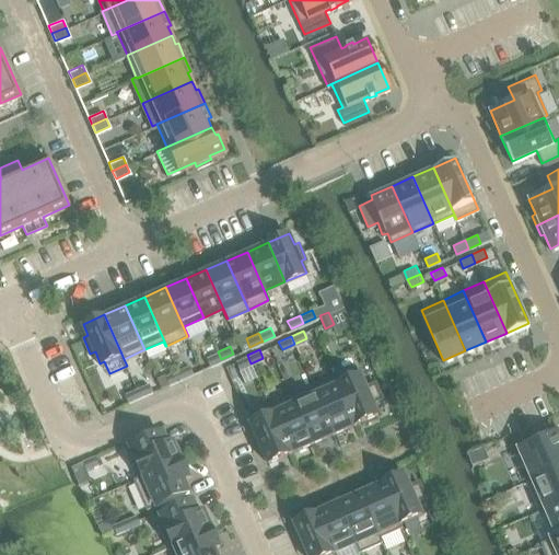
[(218,351),(206,357),(209,365),(221,359),(218,351)]
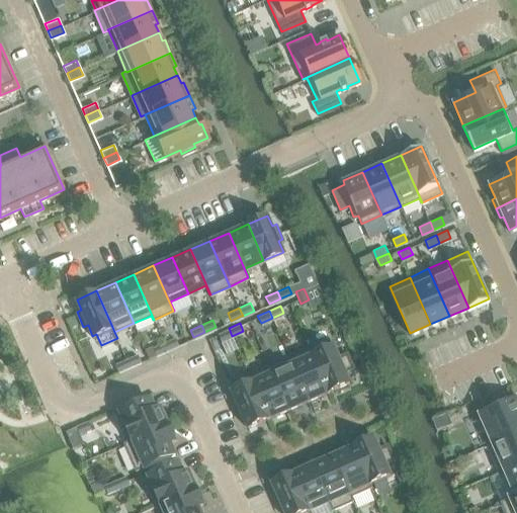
[(229,328),(218,333),(221,341),(232,336),(229,328)]
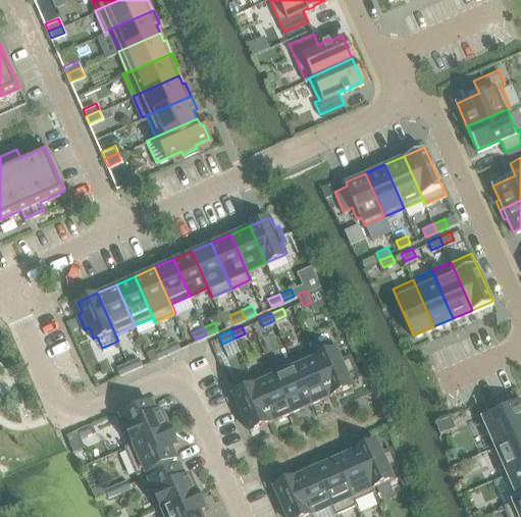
[(168,352),(179,347),(176,339),(165,344),(168,352)]
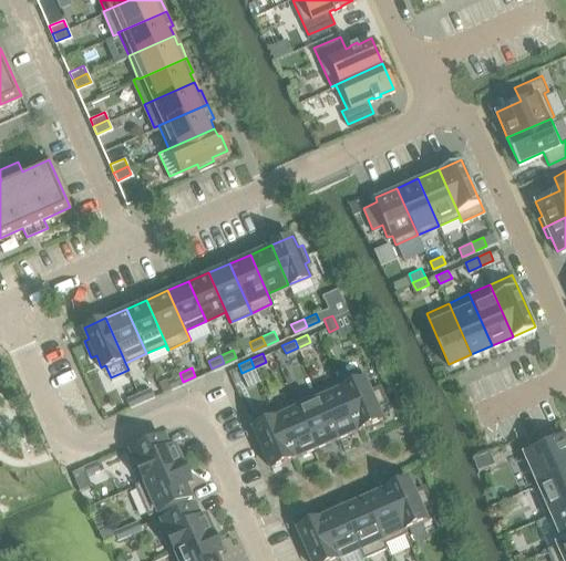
[(360,367),(337,377),(359,427),(382,417),(377,405),(387,401),(379,384),(369,388),(360,367)]
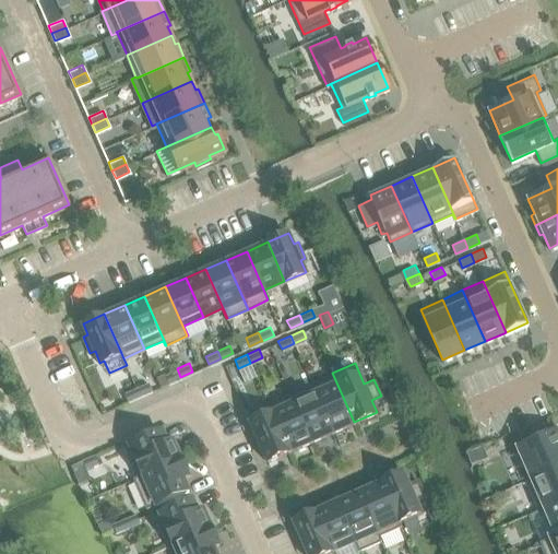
[(180,377),(177,368),(165,374),(168,382),(180,377)]
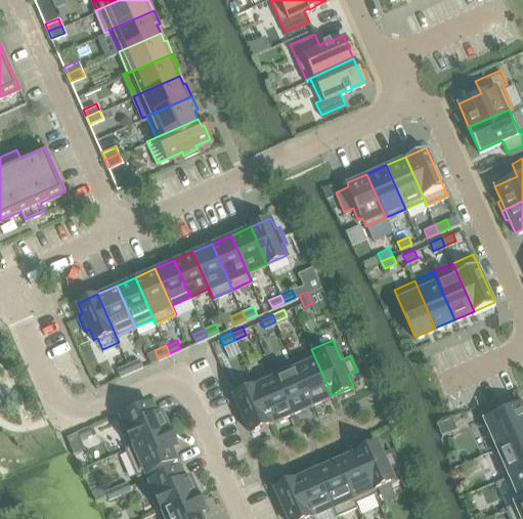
[(311,349),(291,358),(311,403),(332,395),(311,349)]
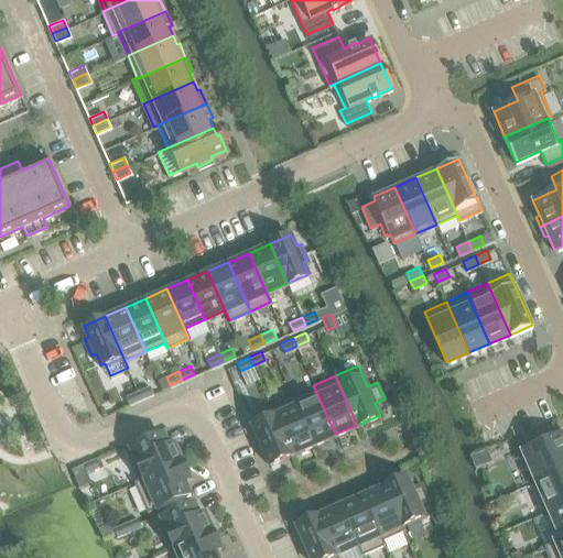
[(141,397),(153,392),(149,384),(137,390),(141,397)]
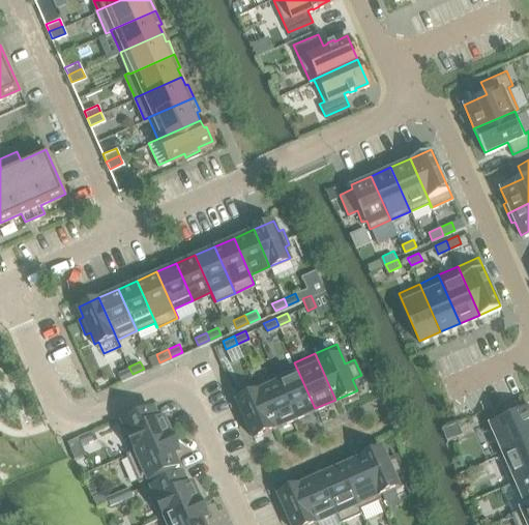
[(294,362),(274,371),(294,417),(315,408),(294,362)]
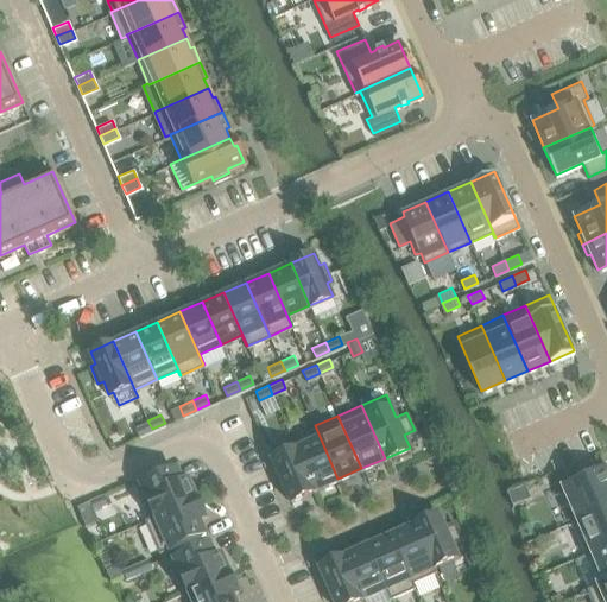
[(147,420),(134,426),(139,435),(152,429),(147,420)]
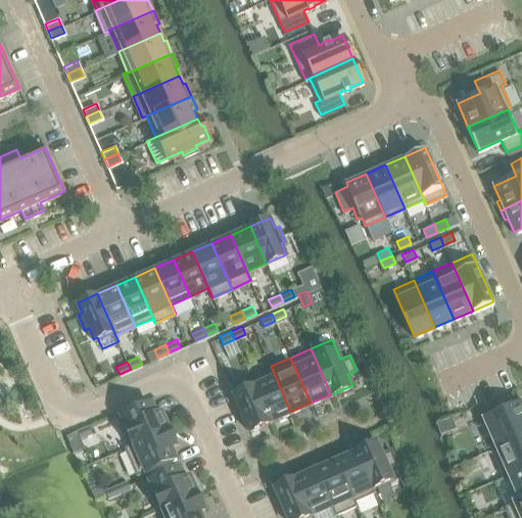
[(271,366),(250,375),(271,421),(290,412),(271,366)]
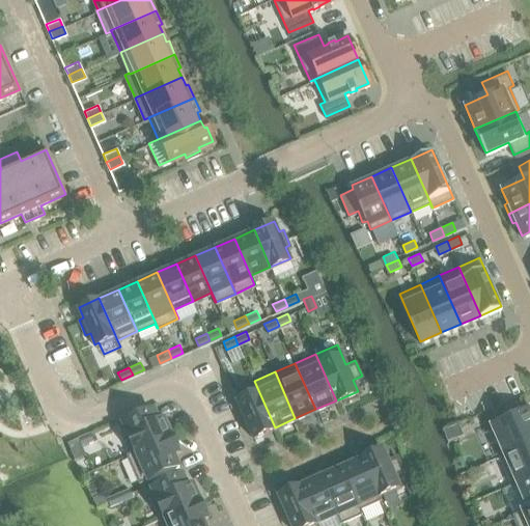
[(254,381),(232,390),(253,437),(275,427),(254,381)]
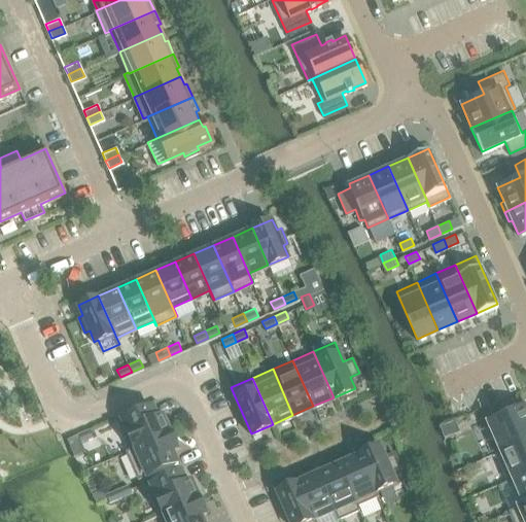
[(505,413),(487,421),(498,448),(494,450),(494,451),(525,437),(525,405),(525,404),(517,408),(512,396),(500,402),(505,413)]
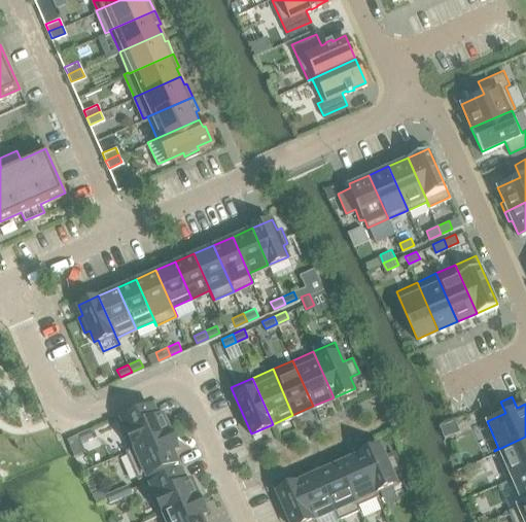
[(152,405),(117,420),(129,447),(129,448),(165,432),(170,430),(169,428),(171,427),(167,416),(164,417),(163,414),(158,416),(152,405)]
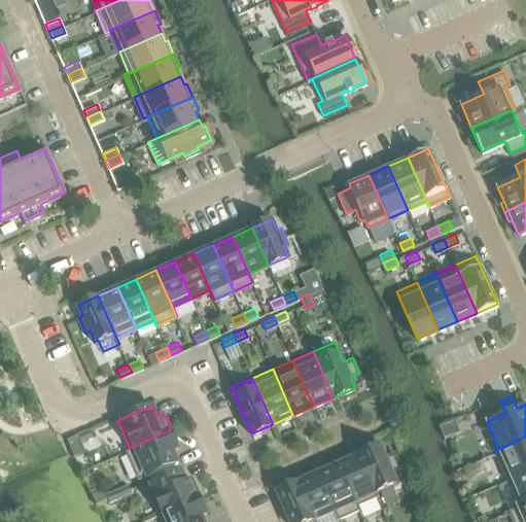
[(454,418),(440,424),(444,437),(459,430),(454,418)]
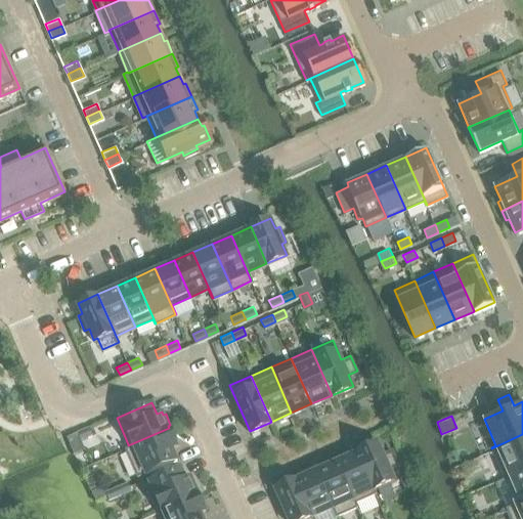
[(88,425),(77,430),(80,437),(91,433),(88,425)]
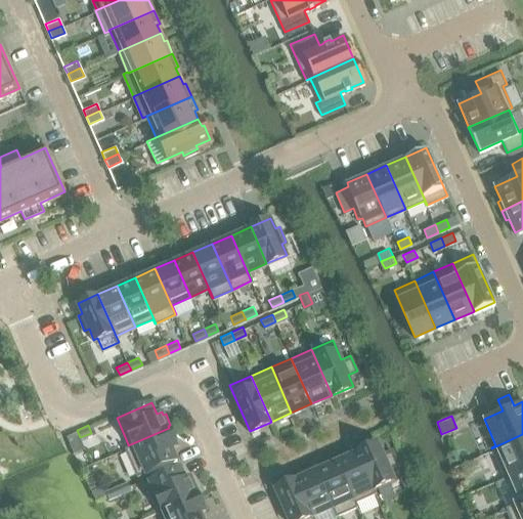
[(128,444),(124,446),(136,475),(176,458),(171,446),(176,444),(175,441),(177,440),(172,429),(170,430),(169,428),(164,430),(128,445),(128,444)]
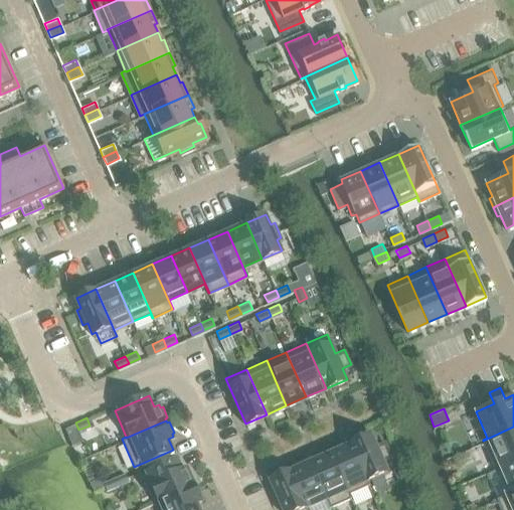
[(513,427),(483,441),(495,467),(513,458),(513,427)]
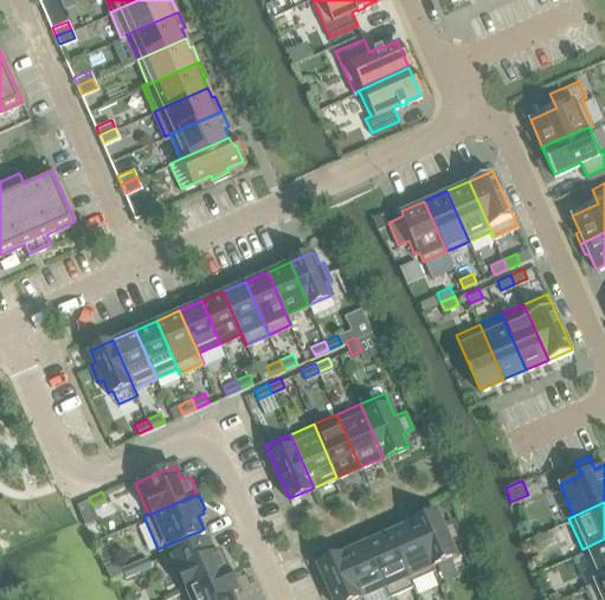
[(437,510),(412,521),(433,569),(435,568),(432,563),(456,553),(450,541),(461,536),(452,518),(443,523),(437,510)]
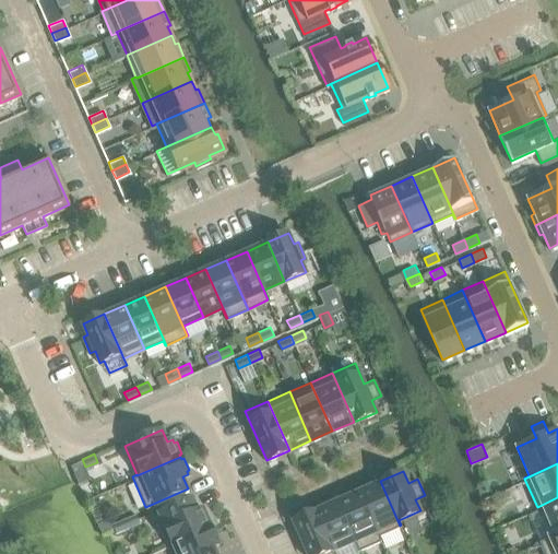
[(380,481),(358,491),(380,540),(381,540),(379,534),(400,526),(380,481)]
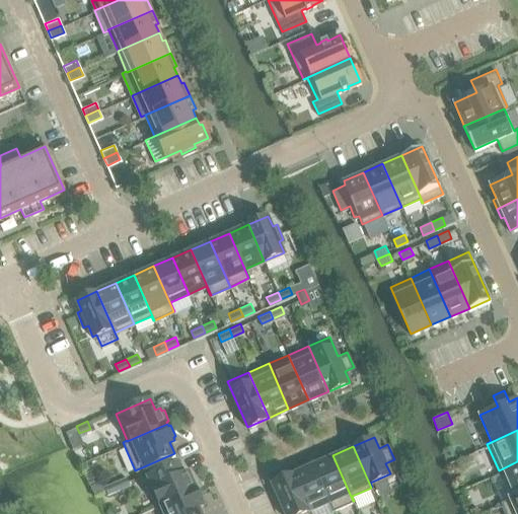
[(333,455),(313,464),(330,505),(333,510),(353,501),(333,455)]
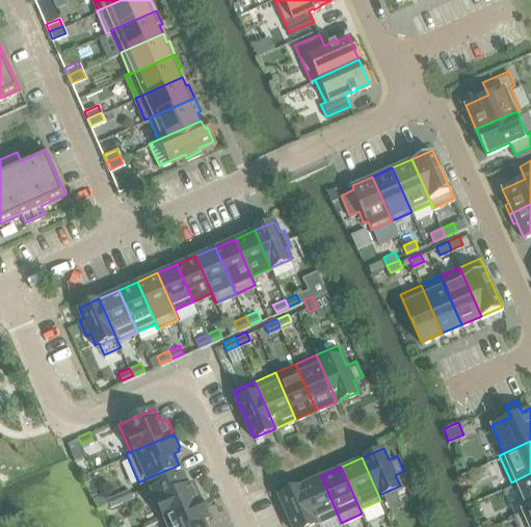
[(530,473),(511,482),(511,483),(516,481),(527,507),(514,512),(512,514),(513,515),(530,506),(530,473)]
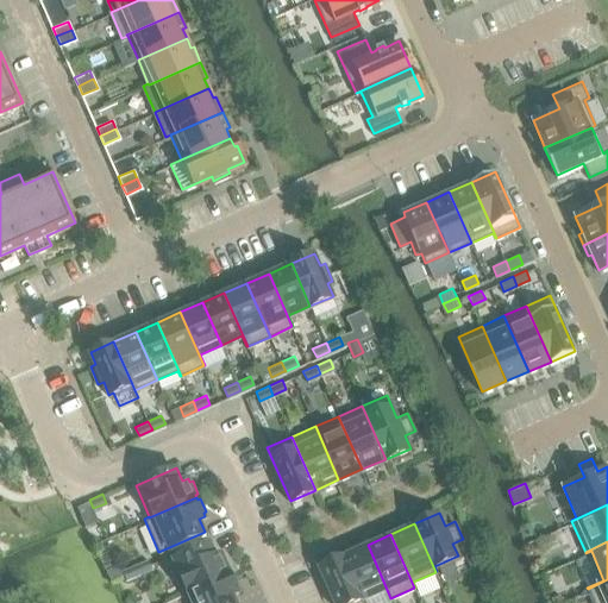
[(210,542),(168,560),(182,592),(224,575),(230,572),(229,570),(231,567),(225,556),(223,557),(221,553),(215,556),(210,542)]
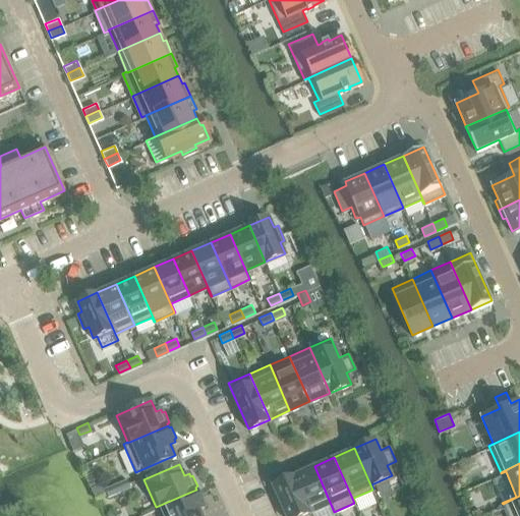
[(314,466),(294,475),(312,515),(313,515),(332,508),(332,507),(314,466)]
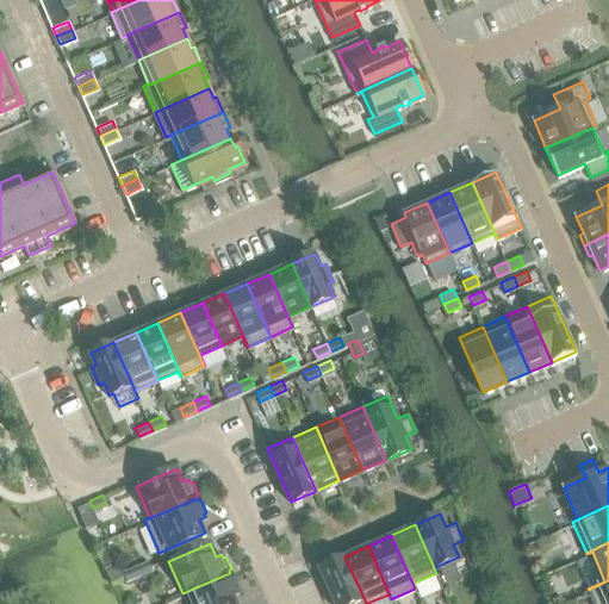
[(345,556),(319,567),(336,603),(365,603),(366,603),(345,556)]
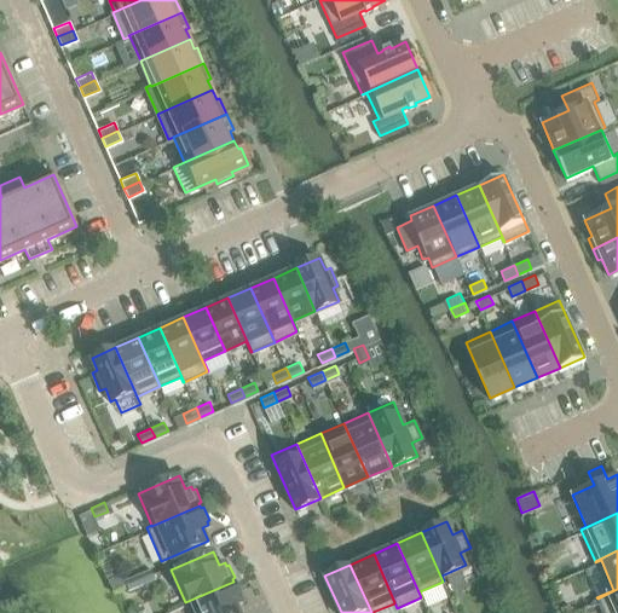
[(150,567),(137,573),(140,582),(155,576),(150,567)]
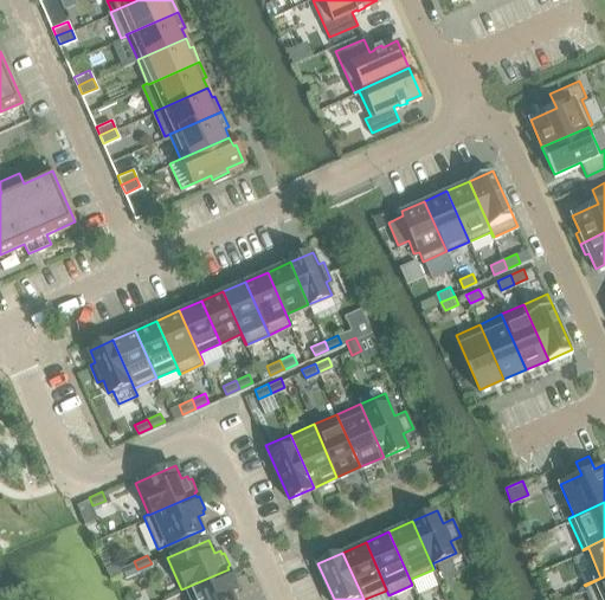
[(118,560),(105,566),(110,576),(123,571),(121,566),(118,560)]
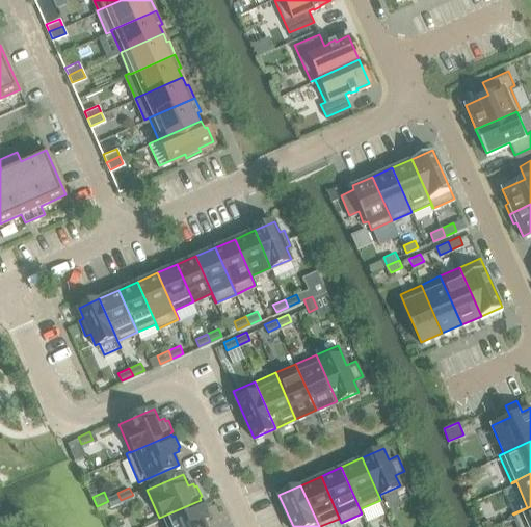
[(117,493),(106,497),(108,501),(110,505),(121,500),(117,493)]
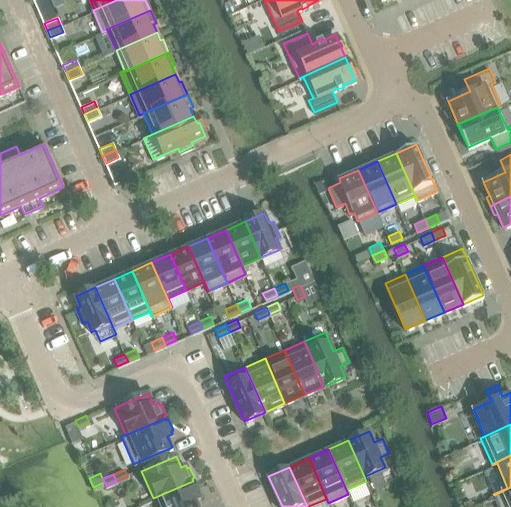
[(188,483),(153,498),(157,506),(198,506),(195,499),(200,497),(198,494),(201,493),(196,482),(194,483),(193,481),(188,483)]
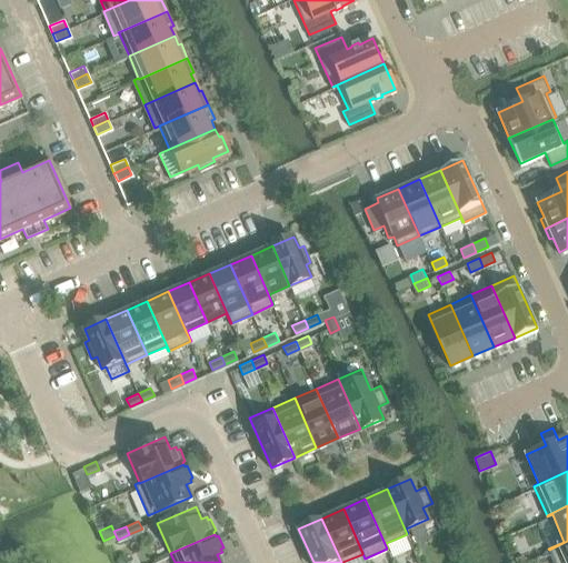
[(567,562),(567,541),(549,550),(554,562),(567,562)]
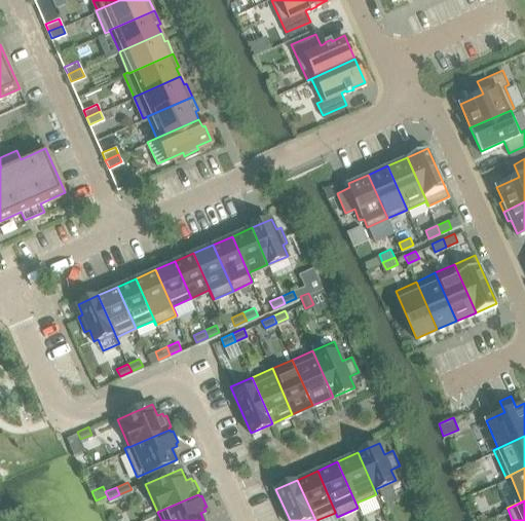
[(483,512),(476,515),(477,518),(478,520),(479,520),(481,520),(486,518),(484,515),(483,512)]
